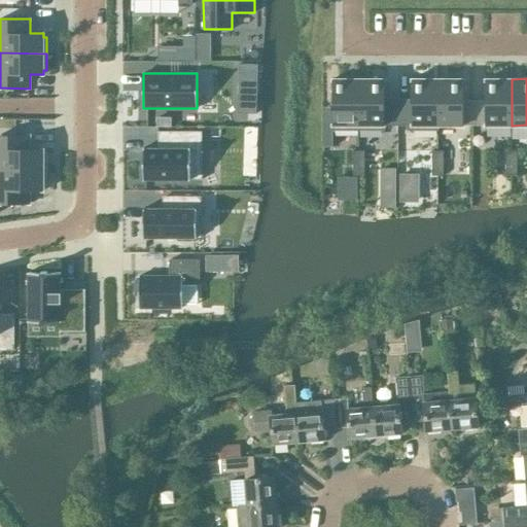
[(358,79),(332,79),(332,131),(358,131),(358,79)]
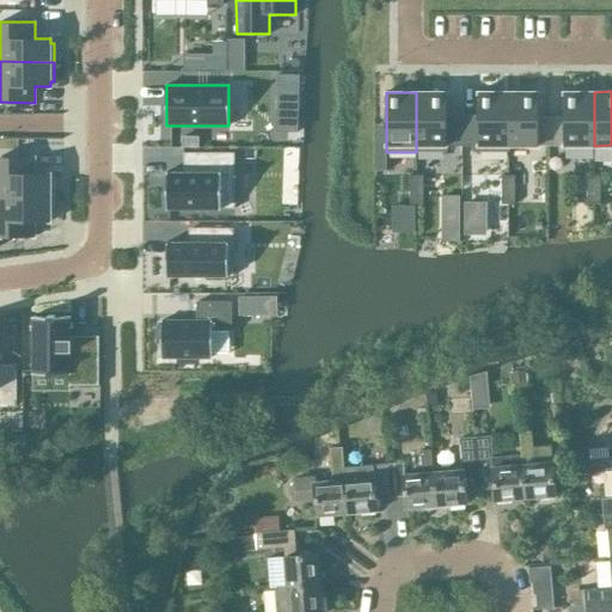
[(446,92),(416,92),(416,152),(446,152),(446,146),(463,146),(463,115),(446,115),(446,92)]
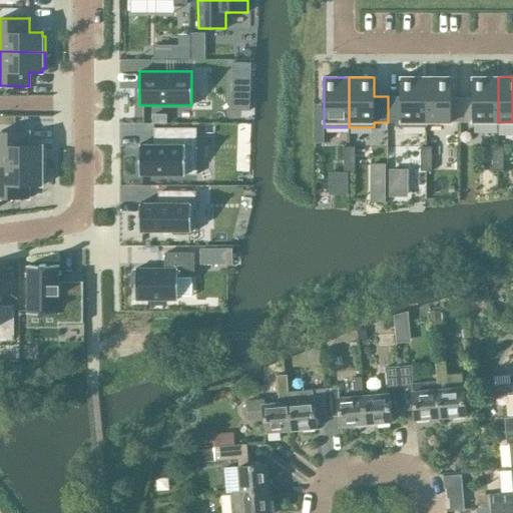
[(401,96),(388,96),(388,122),(401,122),(401,127),(426,127),(426,77),(401,77),(401,96)]
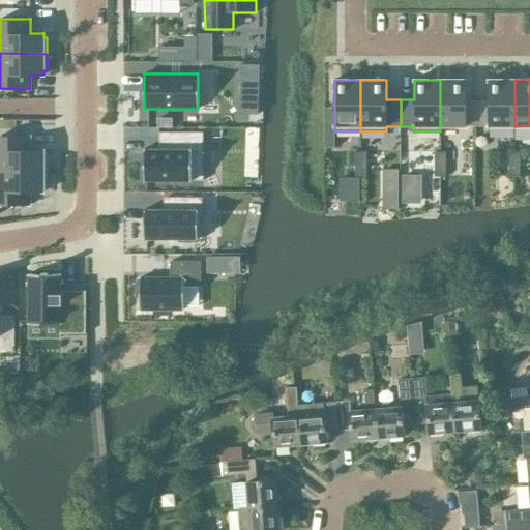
[(466,80),(440,80),(440,131),(441,131),(441,126),(466,126),(466,80)]
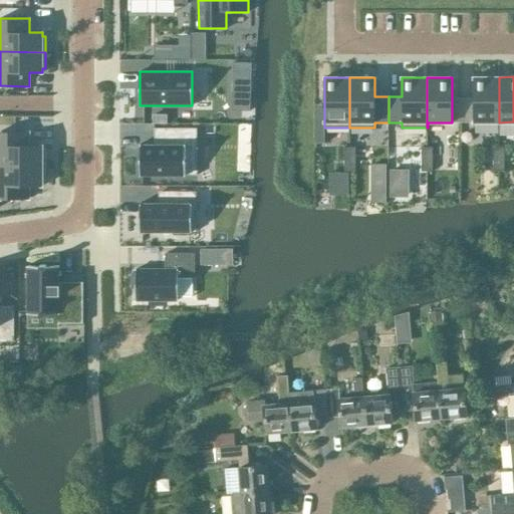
[(499,77),(474,77),(474,122),(499,122),(499,77)]
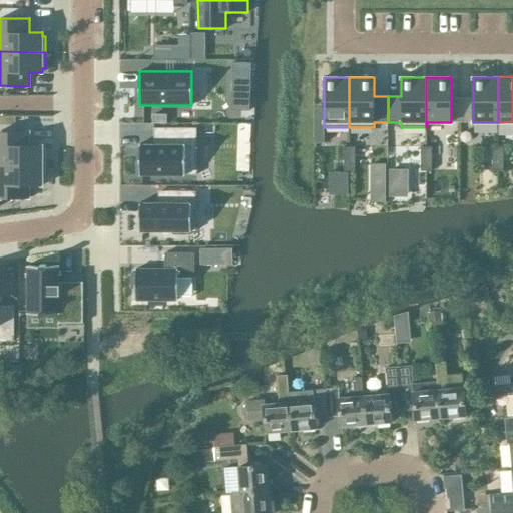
[(140,144),(139,144),(139,175),(141,175),(141,174),(173,174),(184,174),(184,175),(185,175),(185,174),(196,174),(196,127),(154,127),(154,128),(164,128),(164,144),(154,144),(140,144)]
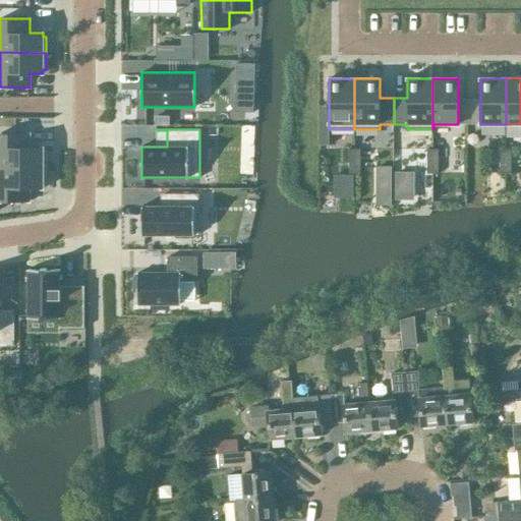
[(0,168),(46,168),(46,152),(43,152),(43,148),(30,147),(30,133),(0,133),(0,168)]
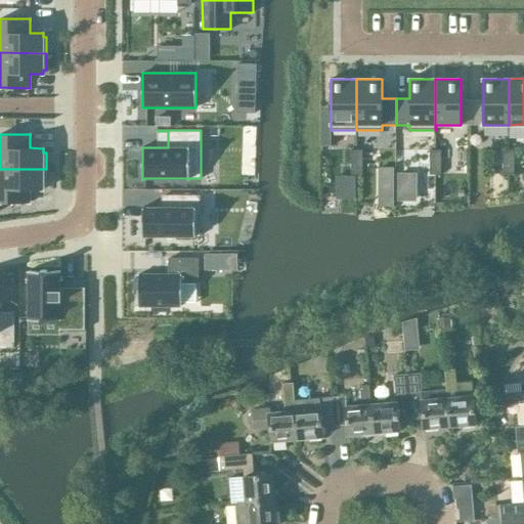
[(356,150),(351,150),(351,163),(362,163),(362,150),(356,150)]
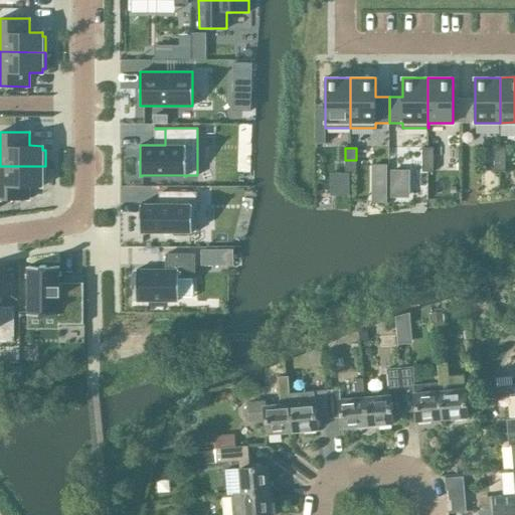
[(427,148),(422,148),(422,160),(434,160),(434,148),(427,148)]
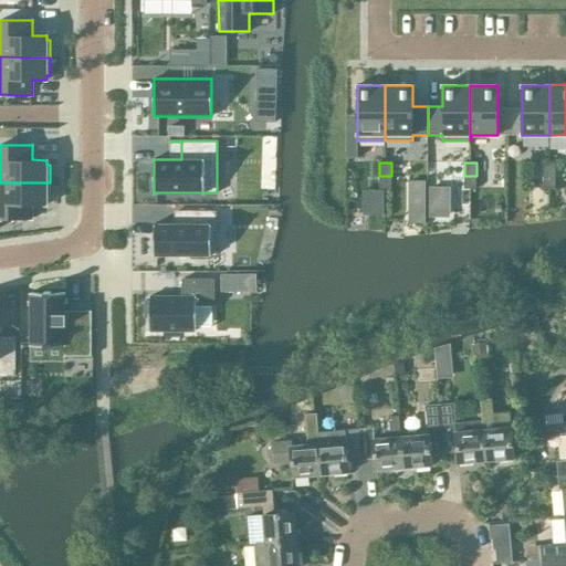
[(549,163),(543,163),(543,176),(555,176),(555,163),(549,163)]
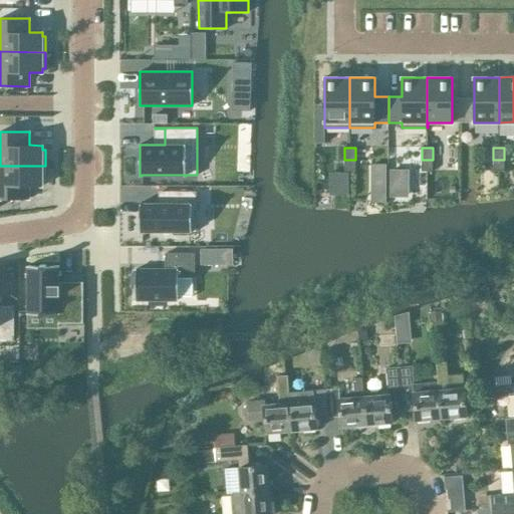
[(355,160),(344,160),(344,172),(349,172),(355,172),(355,160)]
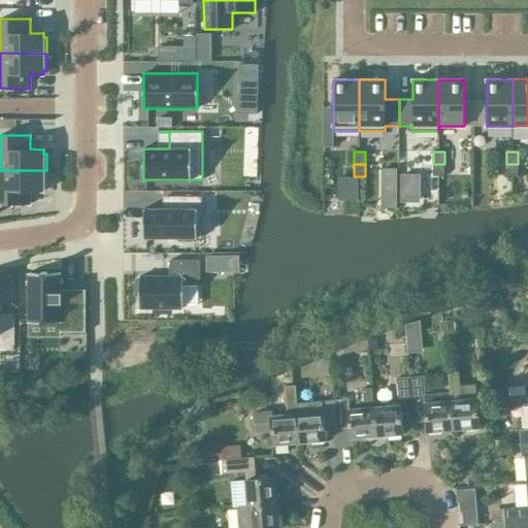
[(444,164),(433,164),(433,176),(438,176),(444,176),(444,164)]
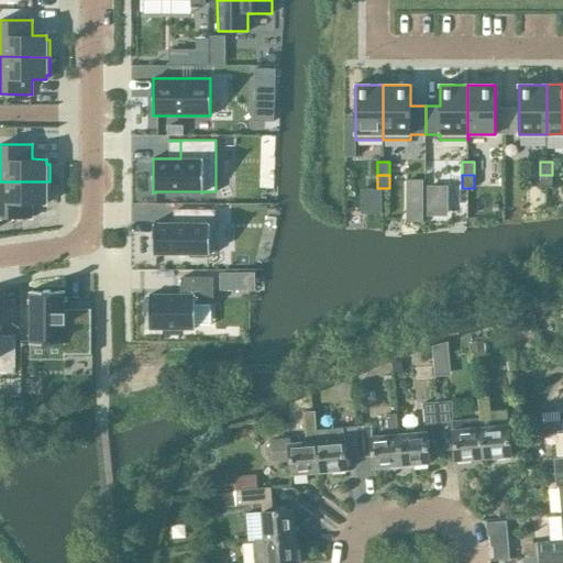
[(552,175),(540,175),(540,188),(547,188),(552,188),(552,175)]
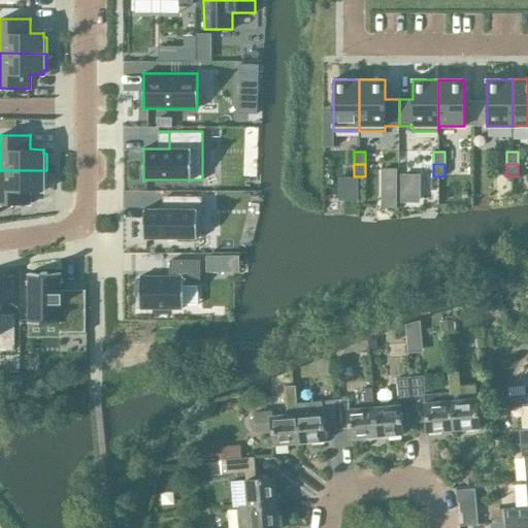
[(46,170),(0,170),(0,204),(30,204),(30,191),(43,191),(43,187),(46,187),(46,170)]
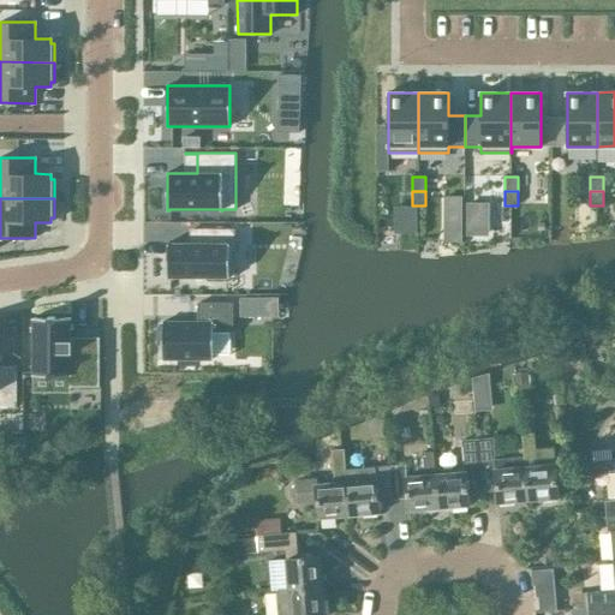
[(465,203),(466,233),(487,232),(487,202),(465,203)]
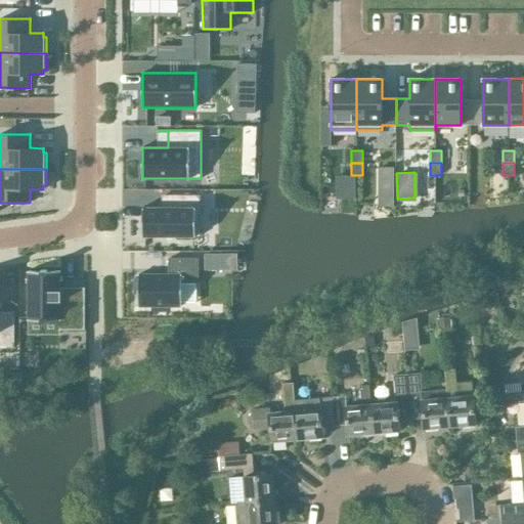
[(335,175),(335,198),(352,198),(352,175),(335,175)]
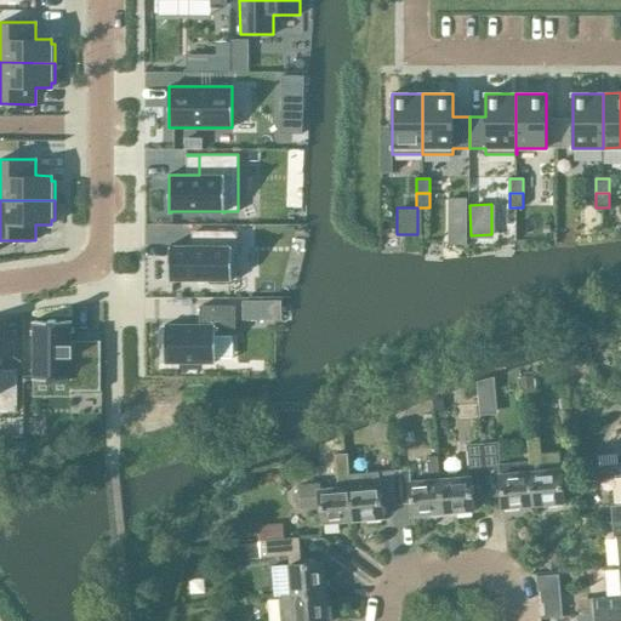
[(201,245),(169,245),(169,279),(188,279),(188,284),(208,284),(208,279),(237,279),(237,231),(201,231),(201,245)]
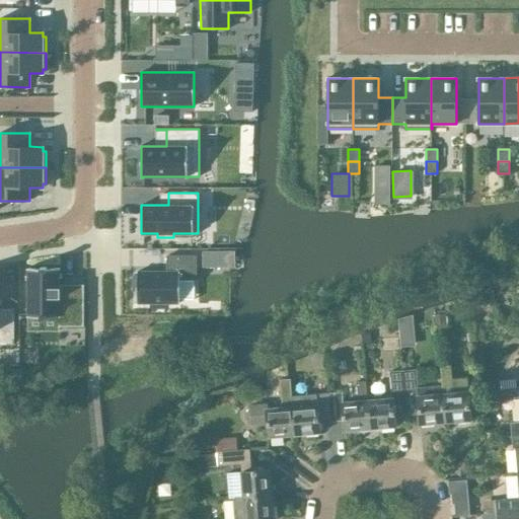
[(220,252),(206,252),(206,267),(220,267),(220,252)]
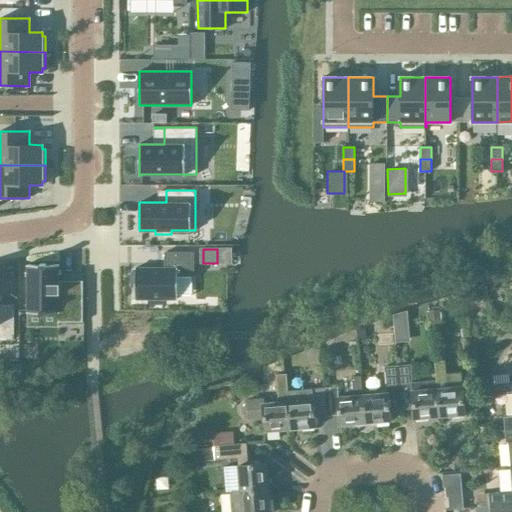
[(165,268),(135,268),(135,271),(131,271),(130,287),(135,287),(135,299),(177,299),(177,276),(193,276),(193,252),(165,252),(165,268)]
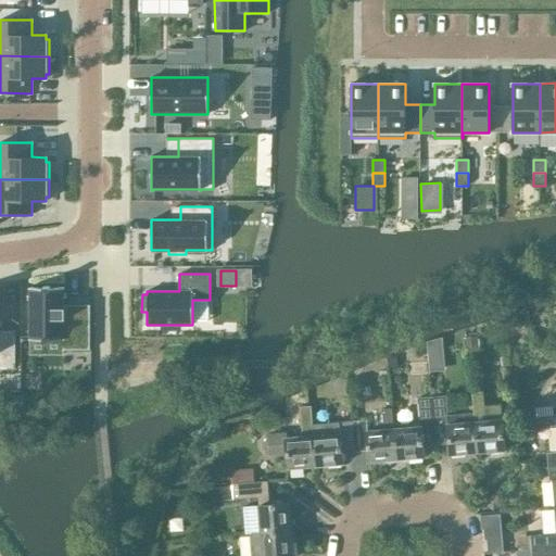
[(63,288),(29,288),(29,340),(61,340),(61,350),(90,350),(90,306),(63,306),(63,288)]
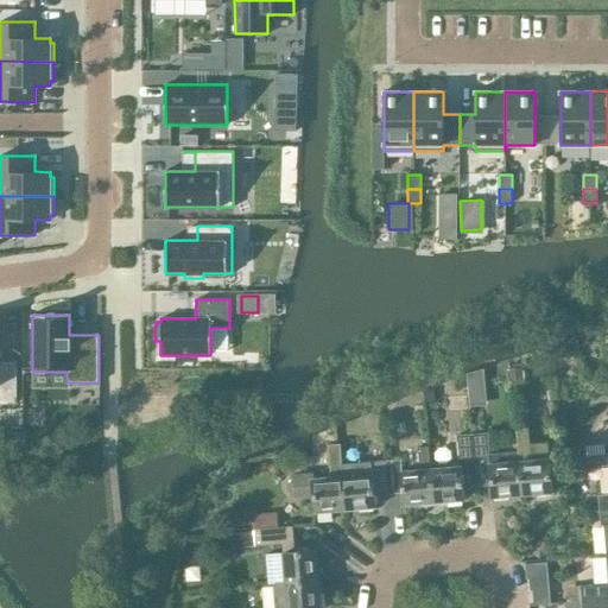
[(0,401),(16,403),(16,363),(0,362),(0,401)]
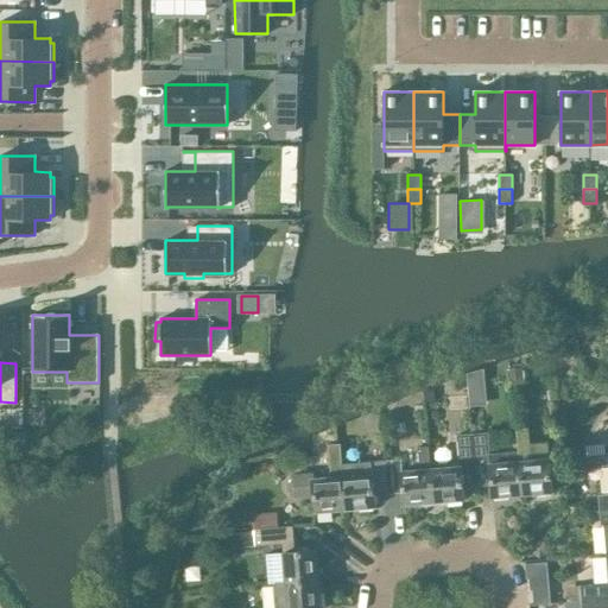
[(100,404),(81,404),(80,425),(100,424),(100,404)]
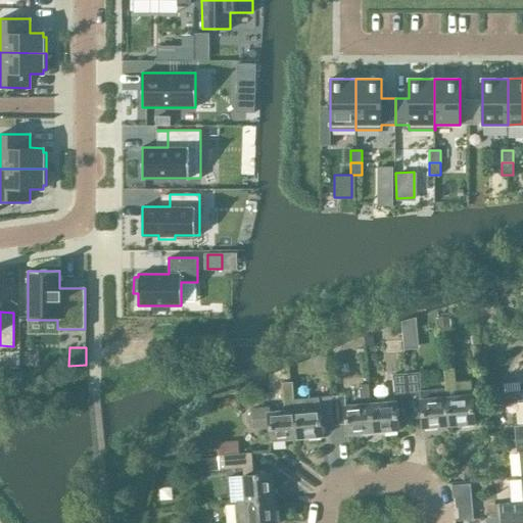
[(443,369),(445,389),(448,425),(475,423),(471,380),(456,381),(455,368),(443,369)]
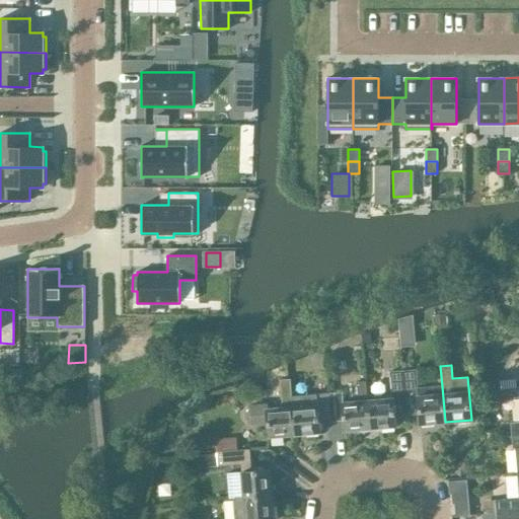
[(518,368),(513,377),(518,380),(518,387),(500,389),(501,398),(518,396),(518,368)]
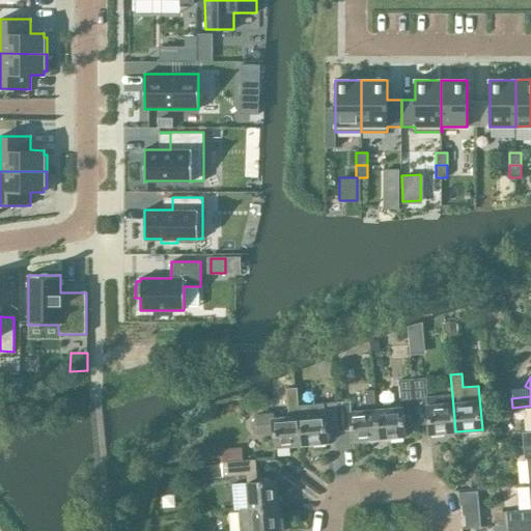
[(455,431),(452,395),(427,397),(425,379),(412,380),(417,424),(428,423),(429,435),(455,431)]
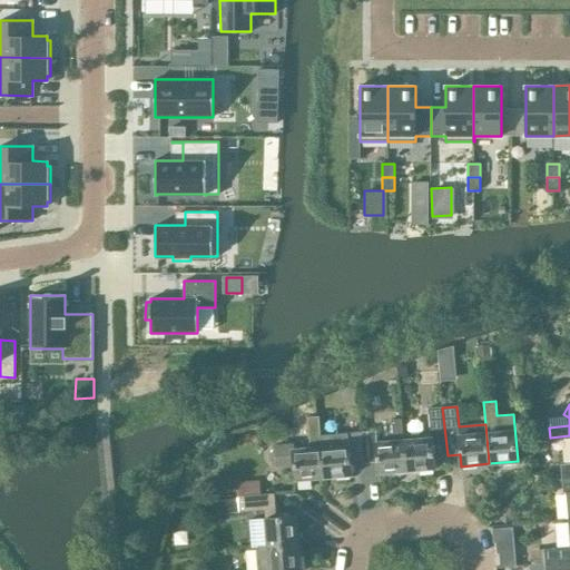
[(448,455),(442,408),(429,409),(431,436),(403,439),(406,471),(434,469),(433,457),(448,455)]
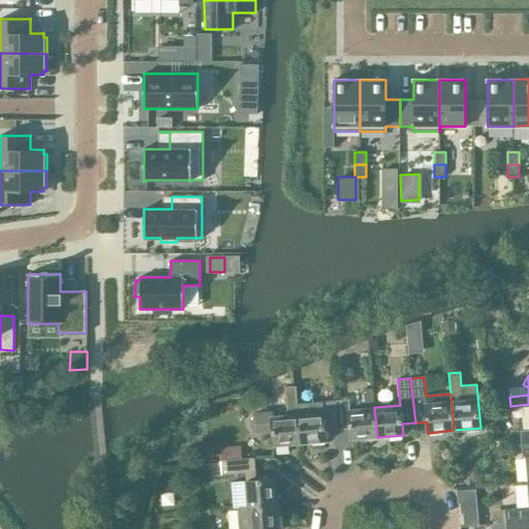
[(301,443),(298,414),(297,404),(296,386),(285,387),(287,415),(273,416),(273,411),(255,413),(257,434),(273,432),(274,445),(301,443)]
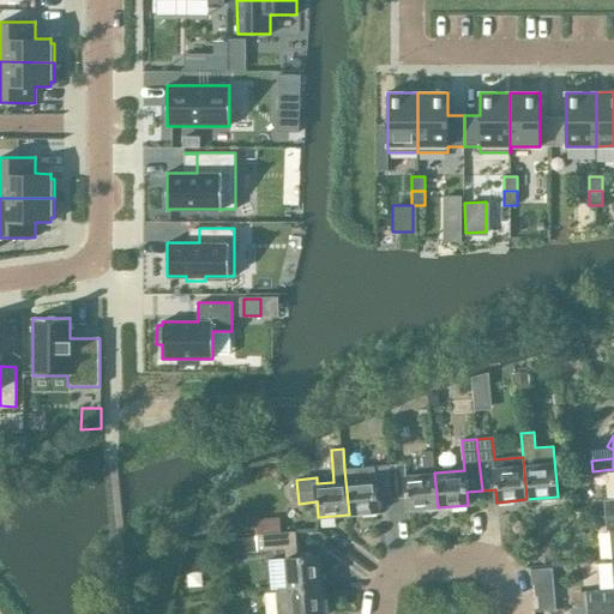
[(438,507),(434,473),(433,451),(422,452),(423,474),(405,476),(404,463),(389,464),(392,498),(407,497),(408,510),(438,507)]
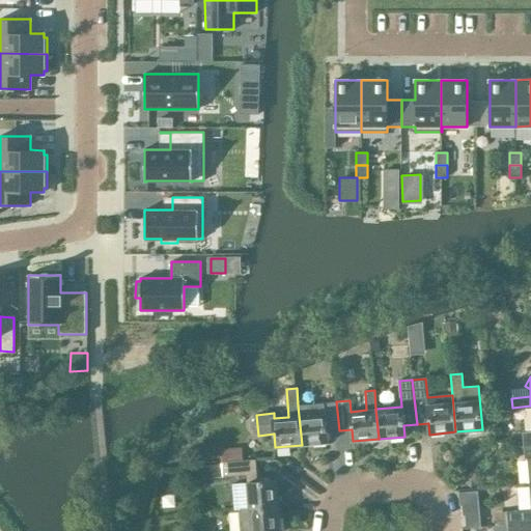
[(339,430),(336,401),(298,406),(299,416),(302,445),(328,443),(327,431),(339,430)]
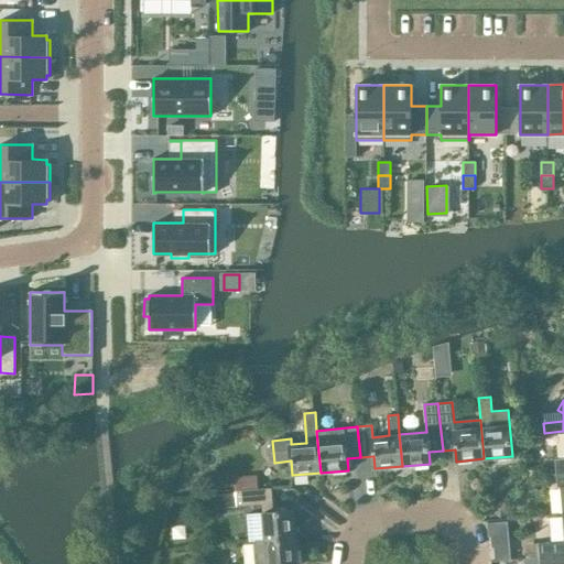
[(563,457),(553,458),(555,473),(563,472),(563,457)]
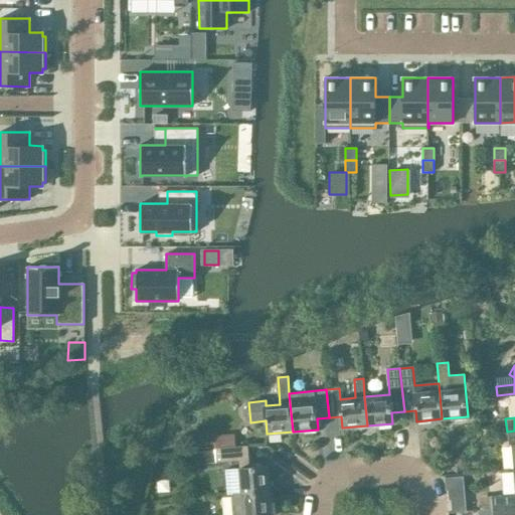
[(270,492),(268,466),(249,468),(247,446),(215,449),(216,463),(239,461),(241,494),(270,492)]
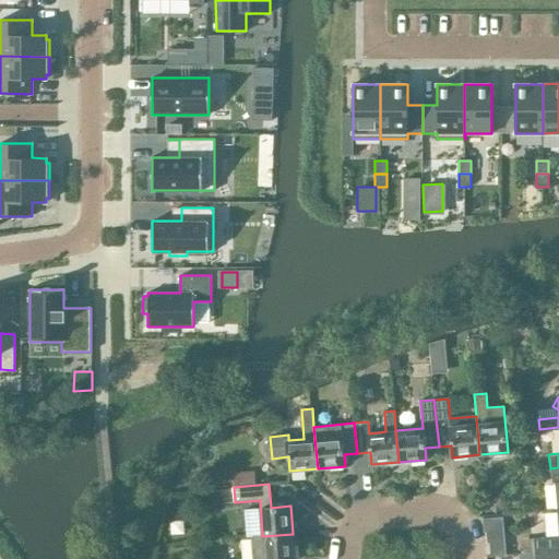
[(558,510),(554,511),(556,536),(534,538),(535,552),(558,550),(558,510)]
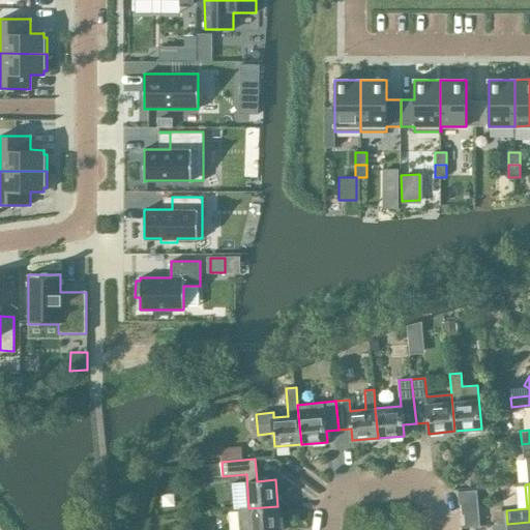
[(278,529),(277,506),(248,508),(237,509),(238,529),(278,529)]
